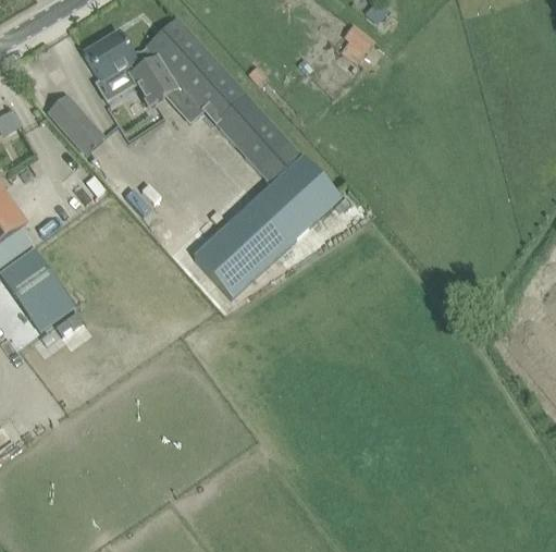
[(373,4),(366,13),(378,23),(388,10),(382,4),(379,9),(373,4)]
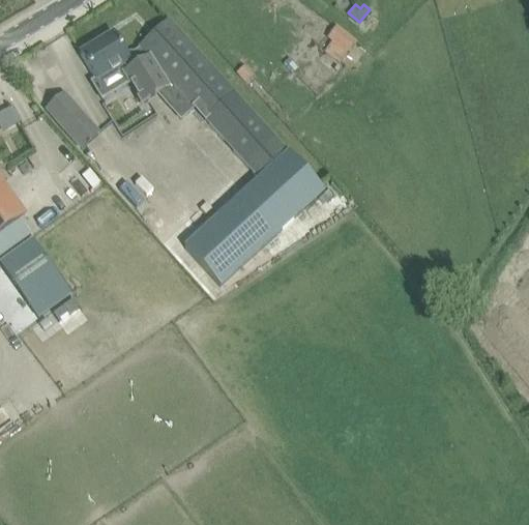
[(170,83),(156,61),(257,174),(286,147),(170,17),(140,44),(141,44),(126,52),(113,30),(81,50),(108,94),(124,84),(120,77),(124,75),(141,103),(170,83)]
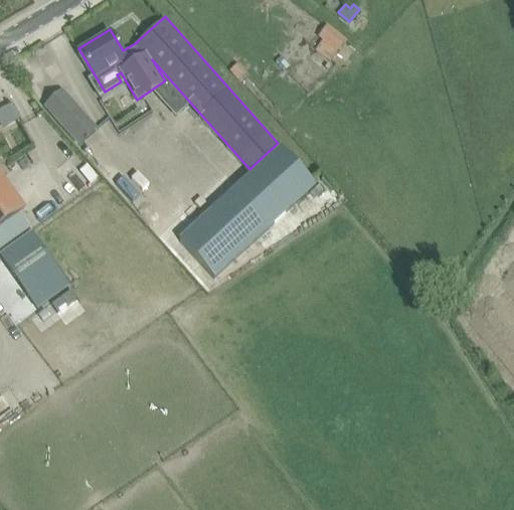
[(315,47),(330,58),(347,37),(327,22),(318,34),(322,38),(315,47)]
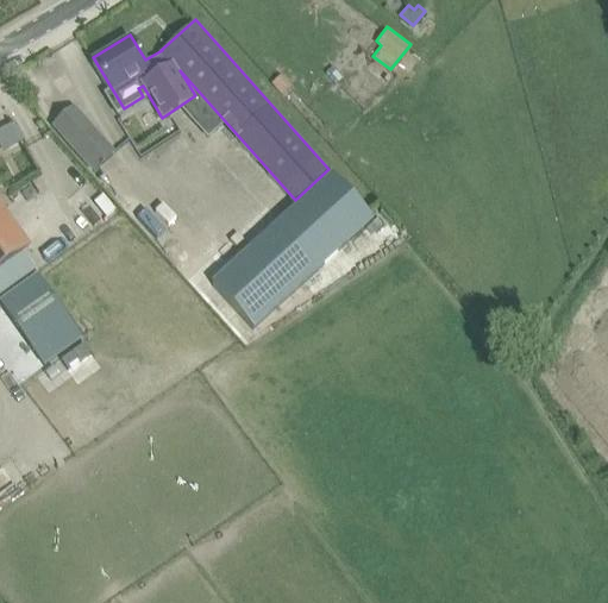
[(326,69),(337,81),(343,74),(332,63),(326,69)]
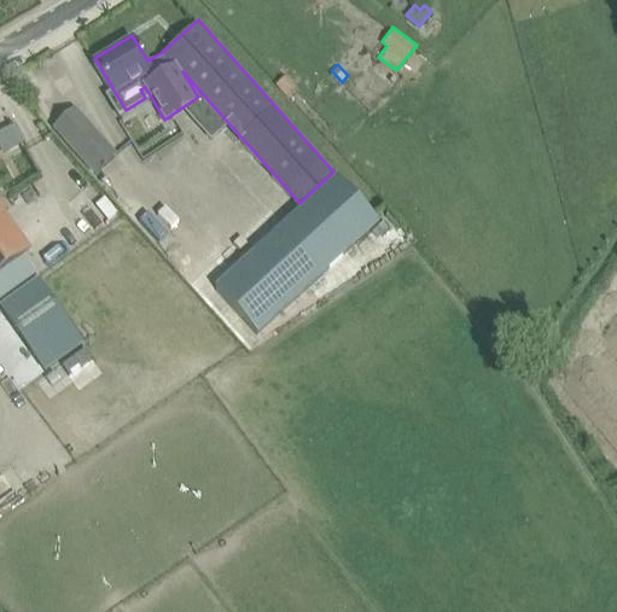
[(52,122),(94,168),(116,149),(73,103),(52,122)]
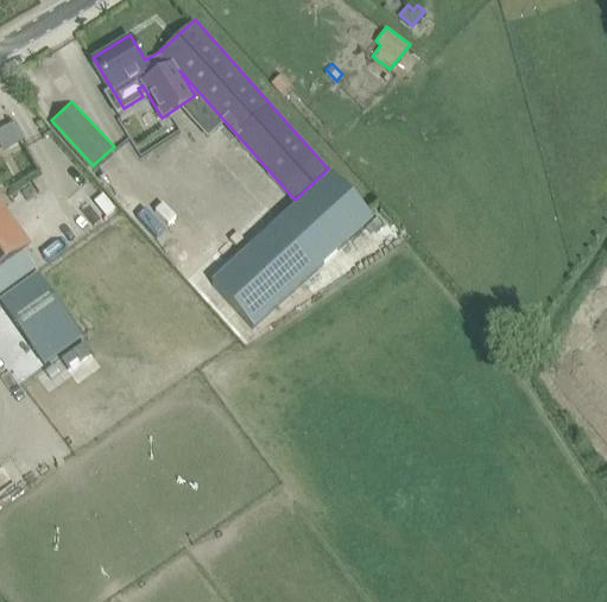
[(332,168),(214,279),(254,324),(283,298),(309,273),(373,213),(332,168)]
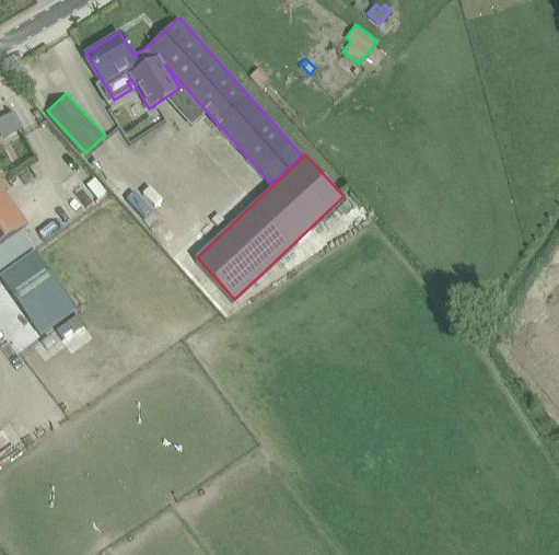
[(0,244),(27,226),(0,186),(0,244)]
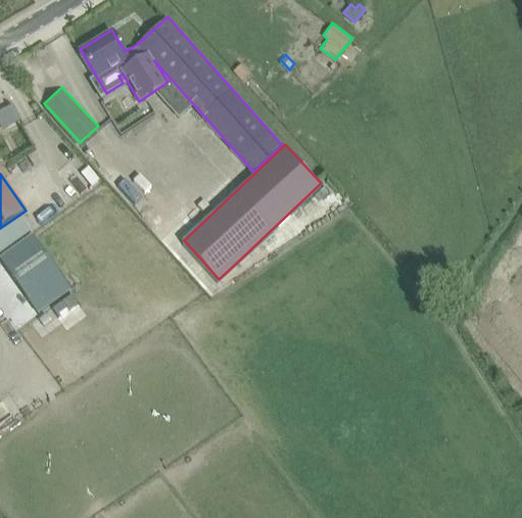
[(82,265),(66,242),(56,249),(39,225),(7,246),(40,294),(82,265)]
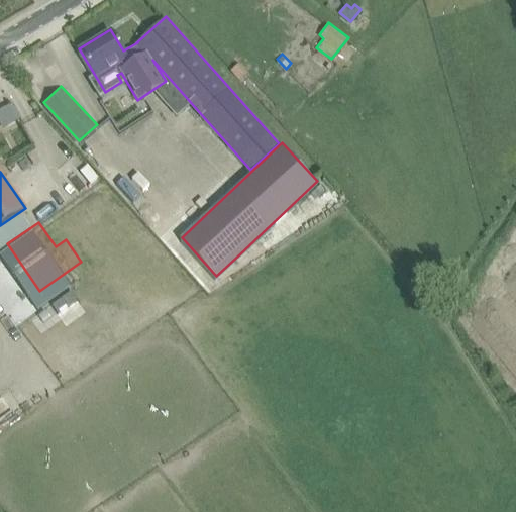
[(0,414),(9,408),(1,396),(0,396),(0,414)]
